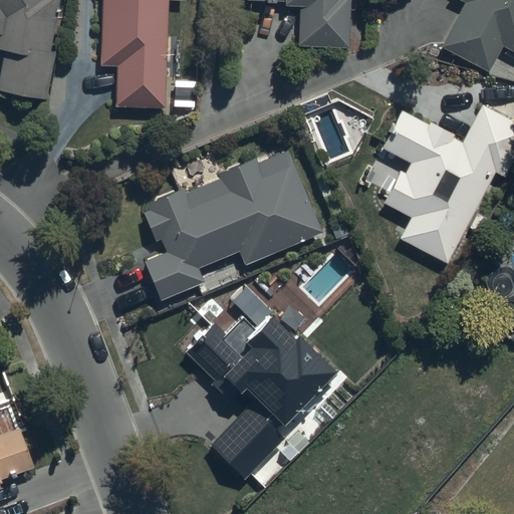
[(0,0),(0,52),(4,53),(0,74),(0,94),(44,103),(54,55),(47,53),(57,0),(0,0)]
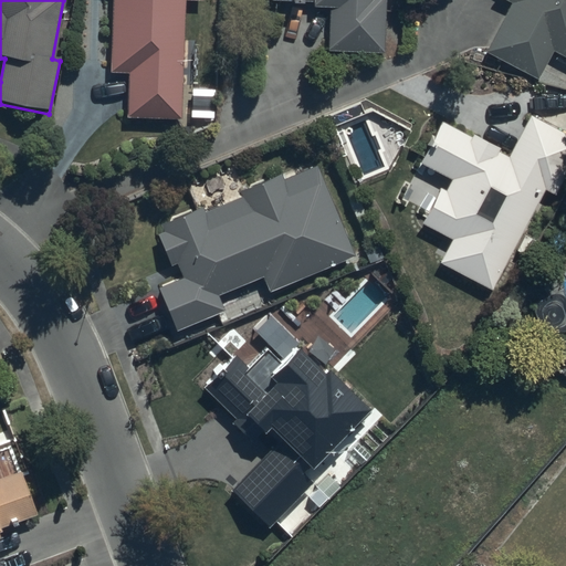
[(202,0),(113,0),(111,73),(129,74),(128,119),(181,121),(185,2),(203,2),(202,0)]
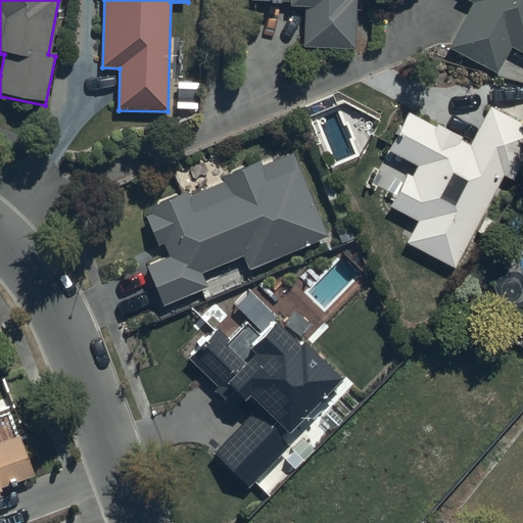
[(252,0),(252,1),(291,2),(290,8),(305,8),(303,51),(354,52),(357,0),(252,0)]
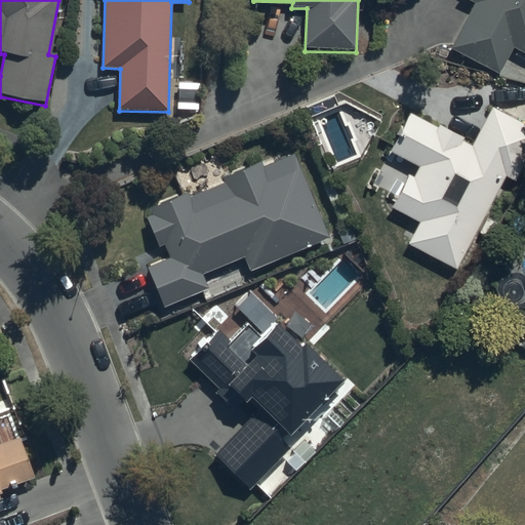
[(524,53),(524,0),(467,0),(476,4),(453,49),(498,72),(512,47),(524,53)]
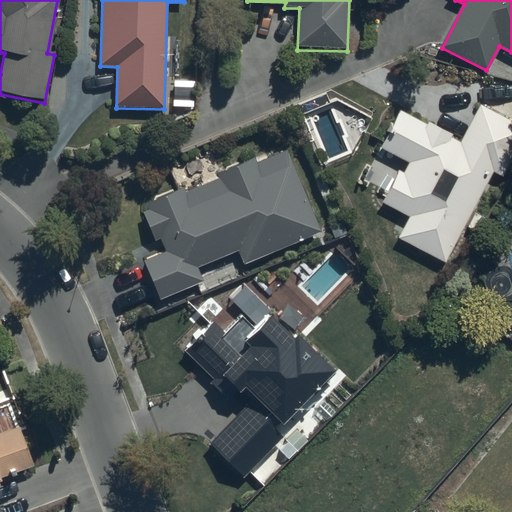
[(511,123),(480,106),(460,143),(449,138),(451,135),(428,123),(427,126),(400,112),(380,149),(408,164),(401,175),(398,174),(381,205),(408,219),(397,238),(445,264),(465,227),(478,234),(485,221),(471,213),(492,175),(500,179),(511,157),(511,123)]
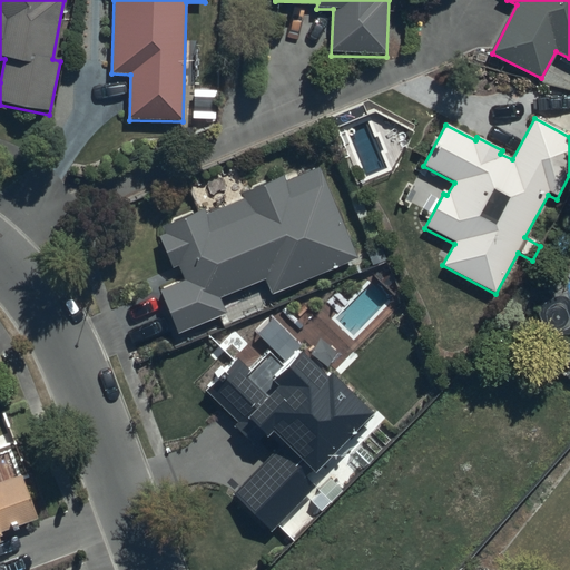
[(356,261),(317,169),(284,184),(281,177),(242,194),(244,199),(205,216),(203,210),(163,227),(166,235),(156,239),(168,271),(177,267),(184,283),(159,293),(177,336),(226,315),(219,300),(264,281),(272,296),(356,261)]
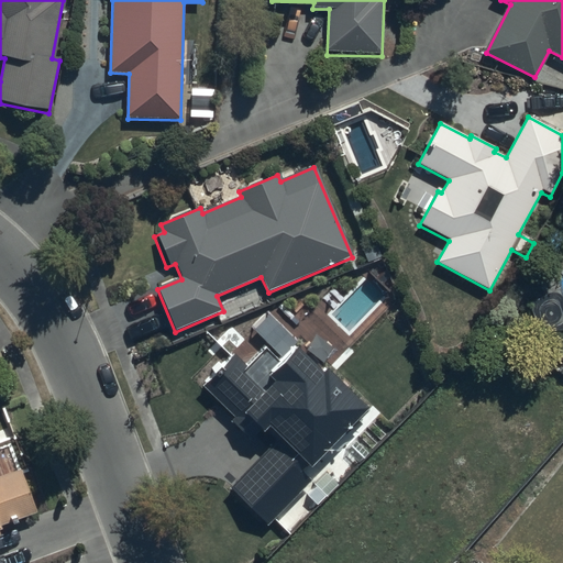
[(366,411),(324,370),(319,374),(282,337),(249,370),(234,355),(201,388),(233,420),(231,421),(251,441),(260,432),(262,434),(267,429),(277,439),(231,486),(269,525),(309,484),(299,474),(307,465),(309,468),(366,411)]
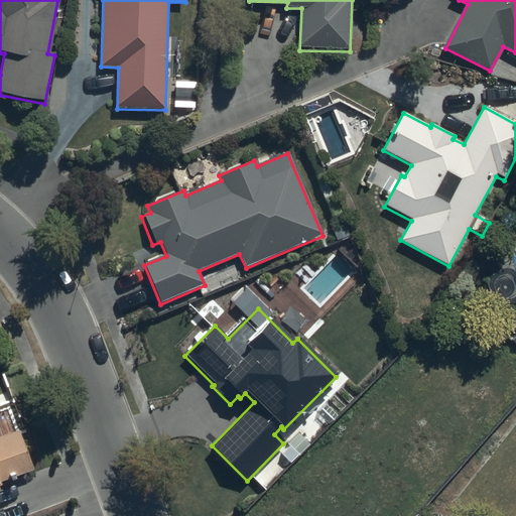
[(0,515),(0,489),(3,488),(1,484),(35,472),(20,431),(0,438),(0,515)]
